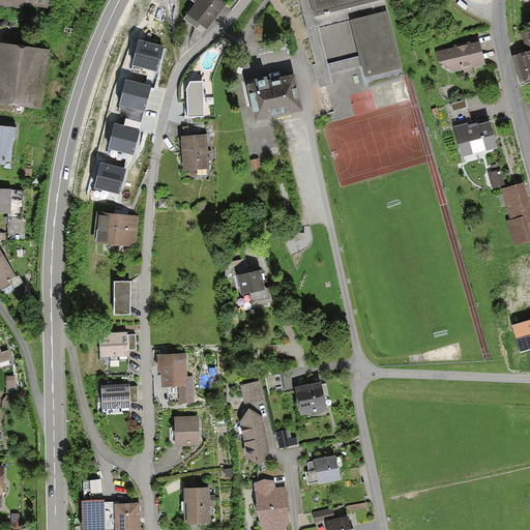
[(227,4),(221,0),(190,0),(189,1),(196,5),(184,21),(197,30),(200,26),(207,31),(227,4)]
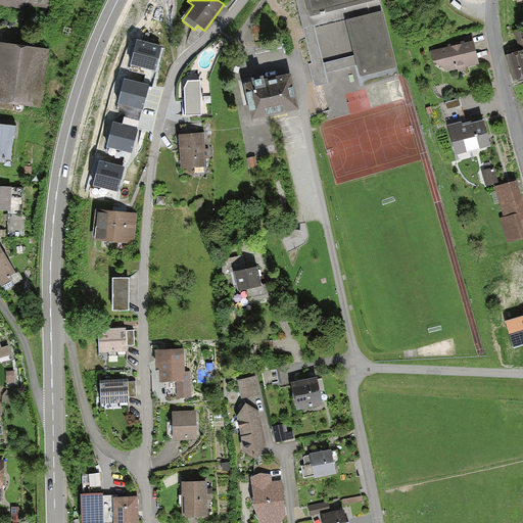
[(357,76),(395,65),(378,0),(295,0),(318,85),(328,82),(325,73),(353,64),(357,76)]
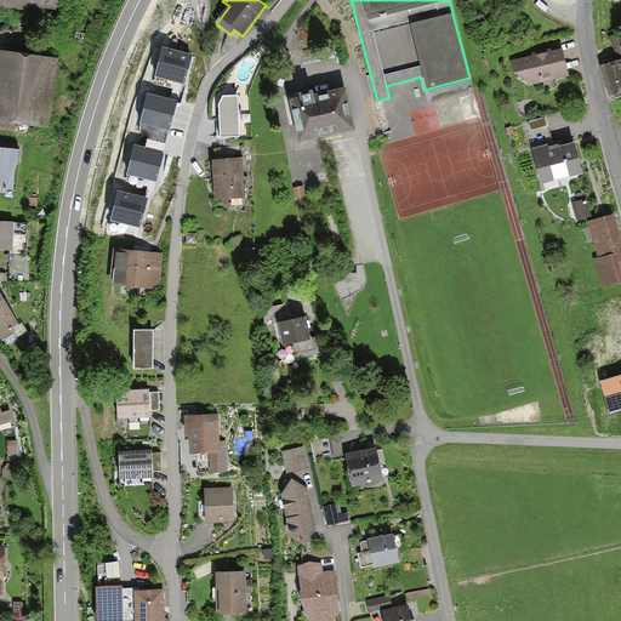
[(620,35),(620,34),(609,38),(615,56),(620,53),(620,35)]
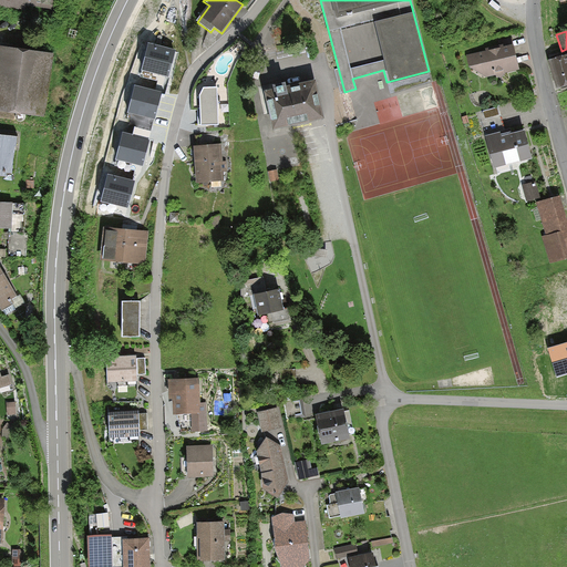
[(521,70),(512,38),(501,40),(503,49),(467,57),(470,69),(485,78),(496,76),(500,79),(503,79),(504,74),(521,70)]
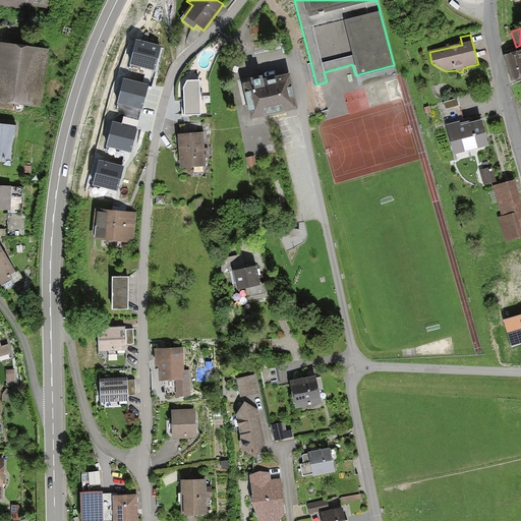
[(135,40),(129,70),(146,73),(147,67),(155,68),(160,45),(135,40)]
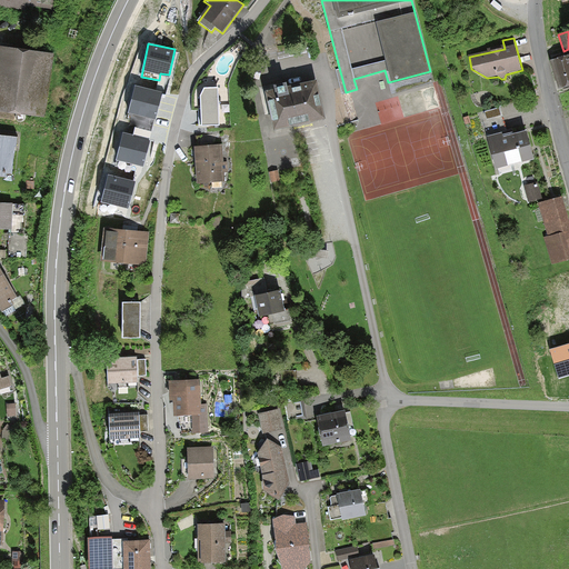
[(46,58),(0,51),(0,108),(39,113),(46,58)]
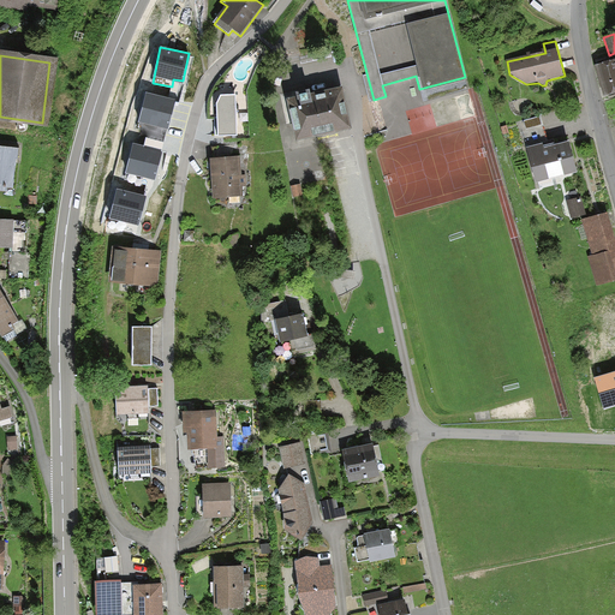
[(614,61),(596,67),(604,96),(614,93),(614,61)]
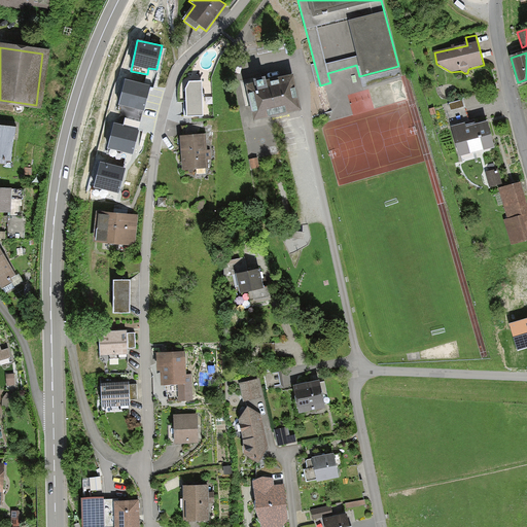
[(254,121),(301,112),(292,75),(266,81),(266,78),(254,81),(255,84),(247,86),(254,121)]
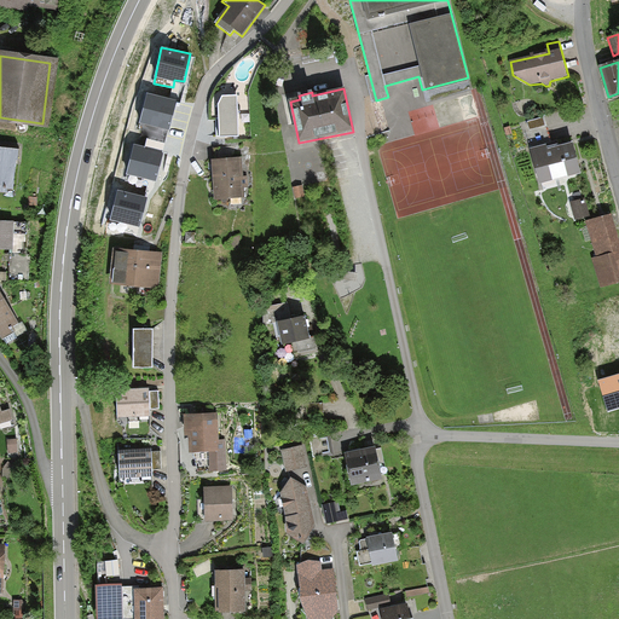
[(178,100),(148,92),(139,123),(169,131),(173,117),(178,100)]
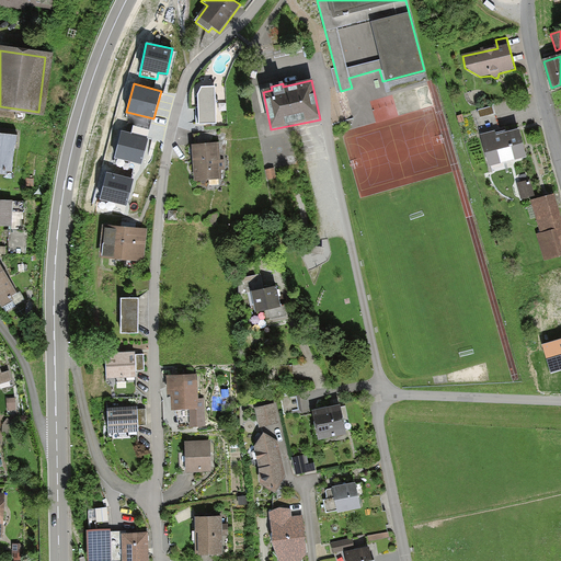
[(216,123),(215,86),(202,87),(198,93),(199,124),(216,123)]
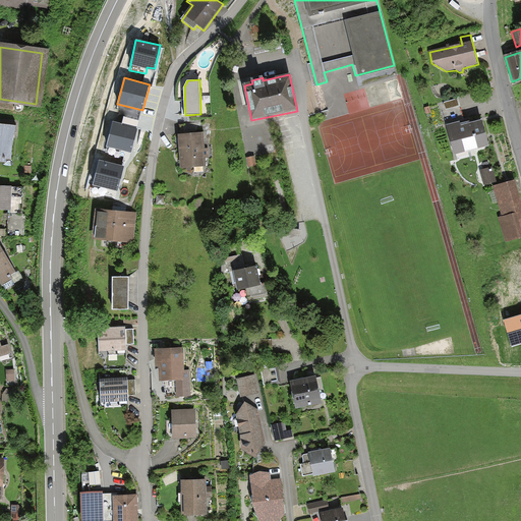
[(139,121),(123,117),(122,123),(113,121),(107,145),(131,152),(139,121)]
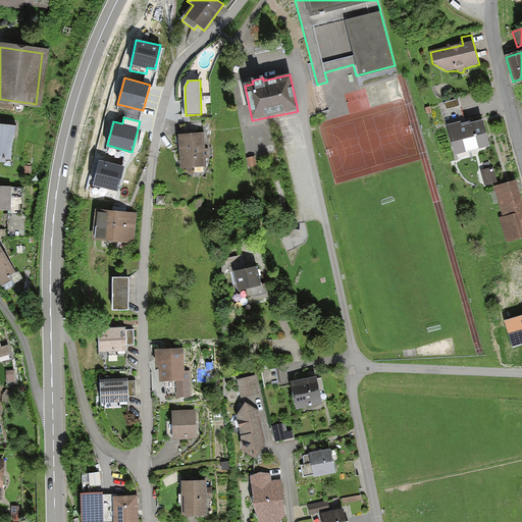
[(483,122),(462,128),(461,124),(448,128),(455,158),(489,149),(483,122)]
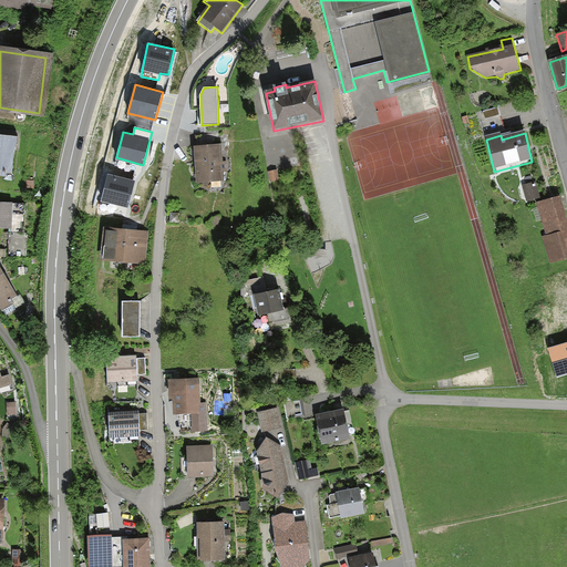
[(10,136),(0,135),(0,174),(8,175),(10,136)]
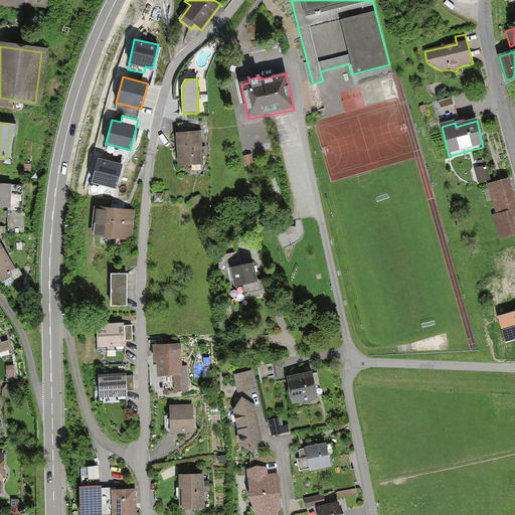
[(177,136),(180,166),(202,164),(199,134),(177,136)]
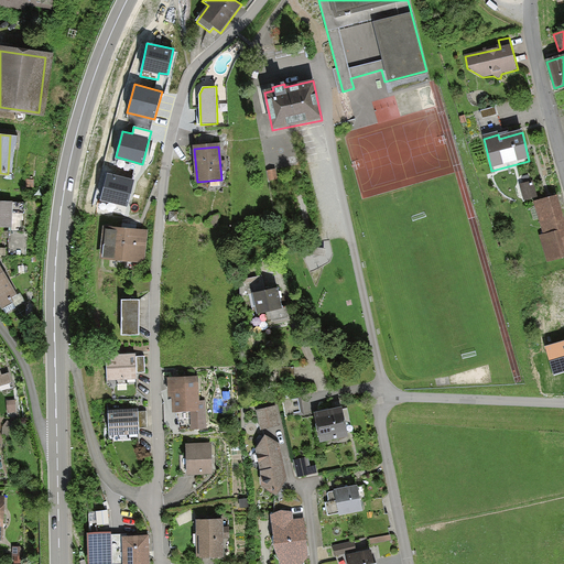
[(270,177),(277,176),(275,167),(268,170),(270,177)]
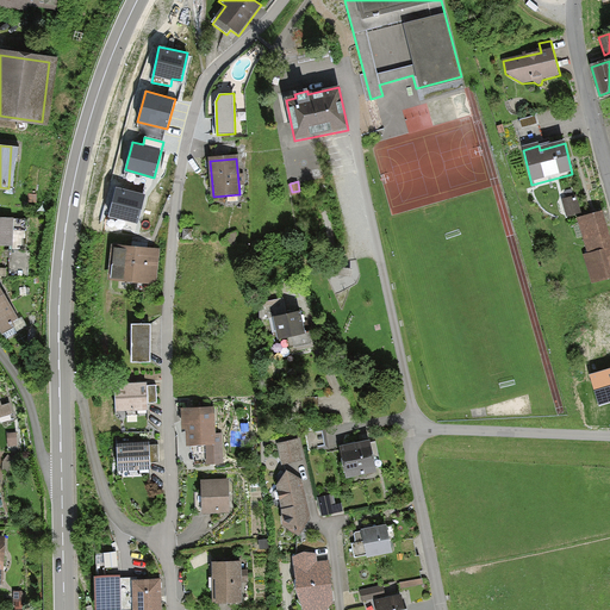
[(144,194),(114,187),(107,218),(137,225),(144,194)]
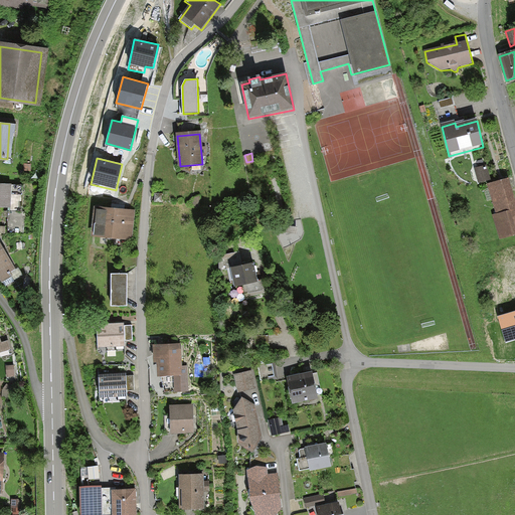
[(479,183),(491,180),(488,166),(475,169),(479,183)]
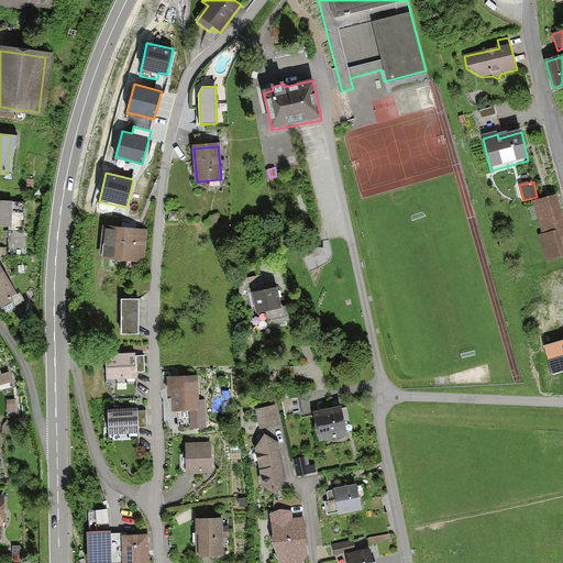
[(547,264),(562,258),(562,220),(555,195),(532,202),(542,233),(538,235),(547,264)]
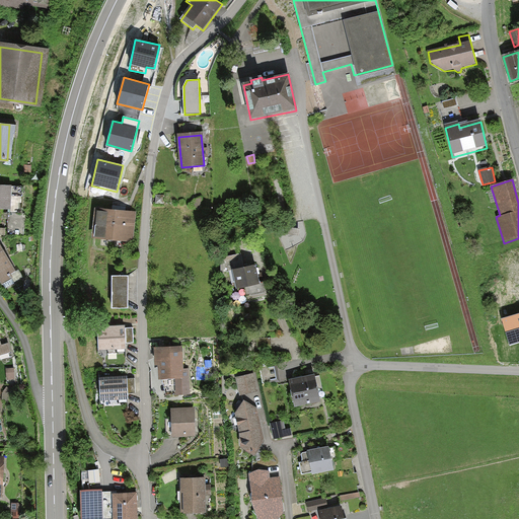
[(0,188),(0,208),(17,209),(17,199),(21,199),(21,189),(0,188)]
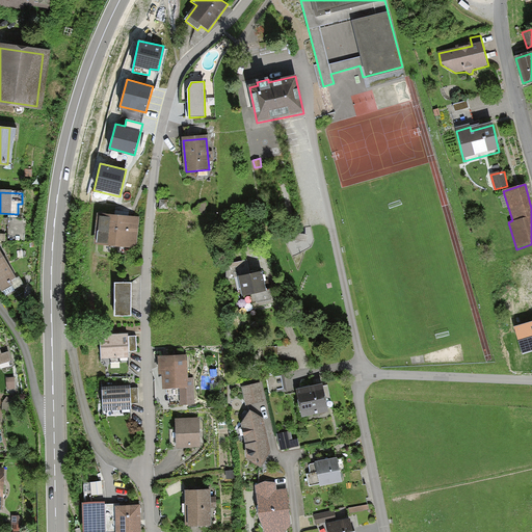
[(95,244),(137,247),(139,216),(97,213),(95,244)]
